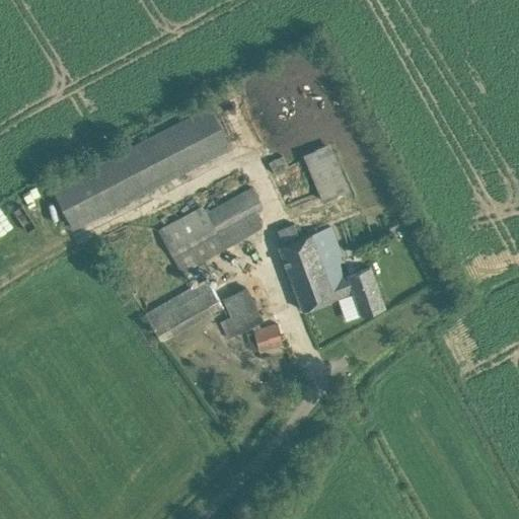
[(209,106),(53,187),(73,227),(230,146),(220,128),(209,106)]
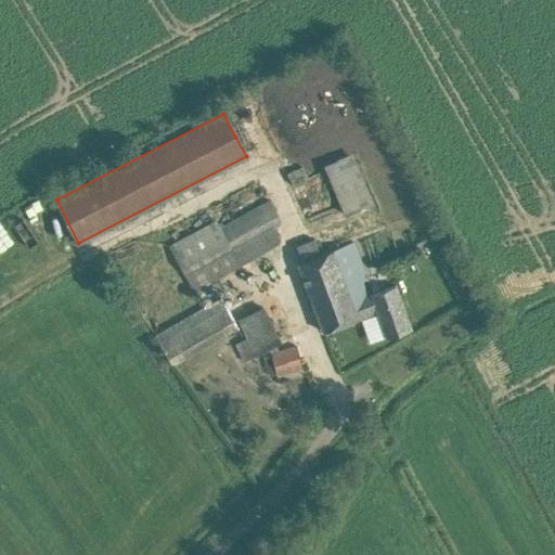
[(318,168),(337,214),(368,201),(348,155),(318,168)]
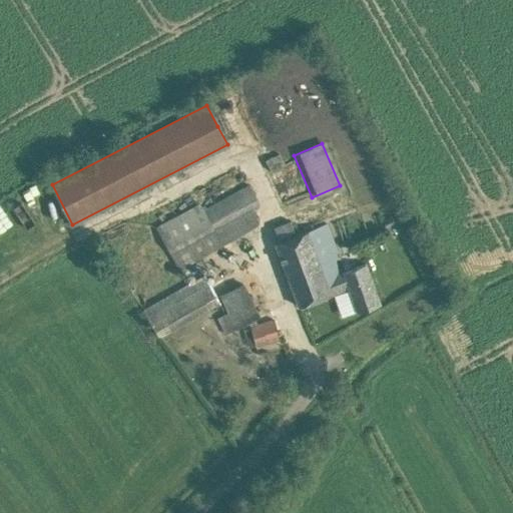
[(250,210),(254,208),(243,187),(199,210),(196,204),(153,227),(175,270),(258,224),(250,210)]
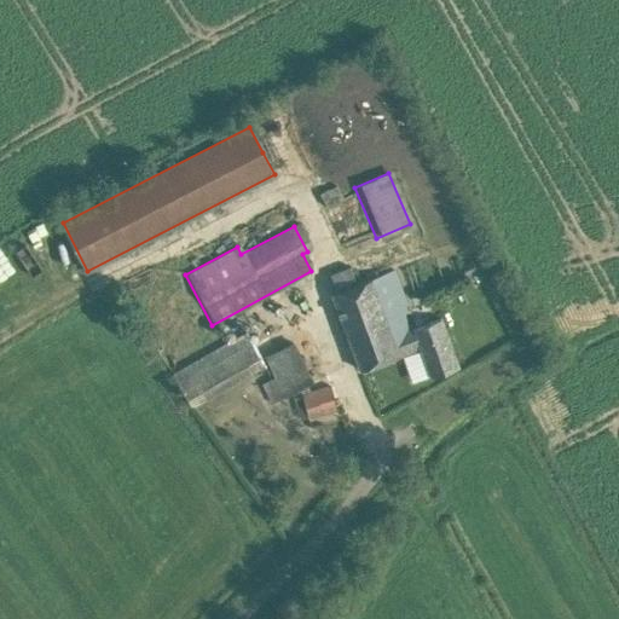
[(351,266),(330,273),(337,291),(333,293),(362,369),(403,353),(412,381),(431,375),(458,365),(441,317),(410,329),(405,314),(411,312),(395,270),(357,284),(351,266)]
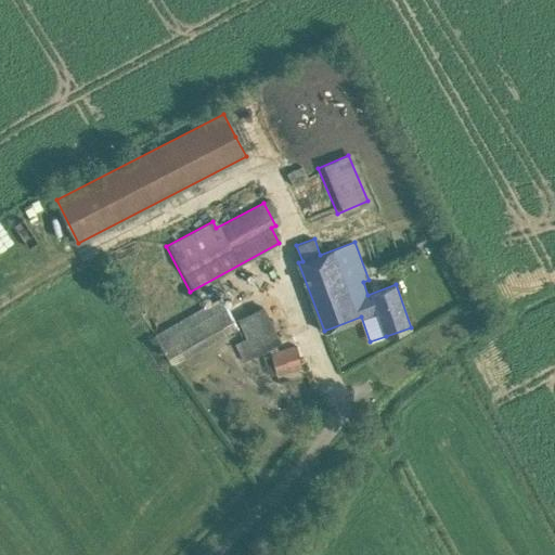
[(155,335),(162,345),(172,363),(237,326),(234,322),(220,297),(155,335)]
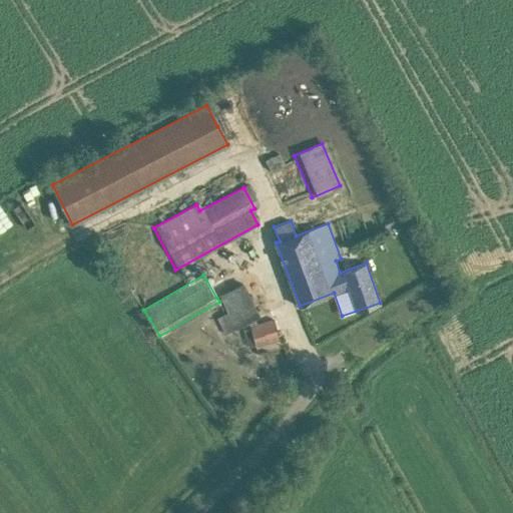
[(242,280),(217,291),(231,326),(258,315),(242,280)]
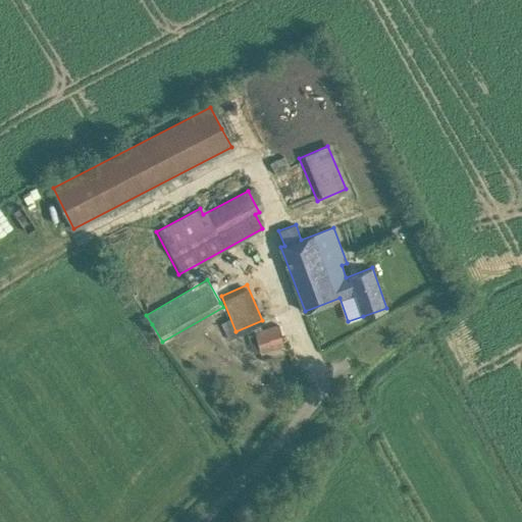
[(253,334),(261,360),(285,352),(277,326),(253,334)]
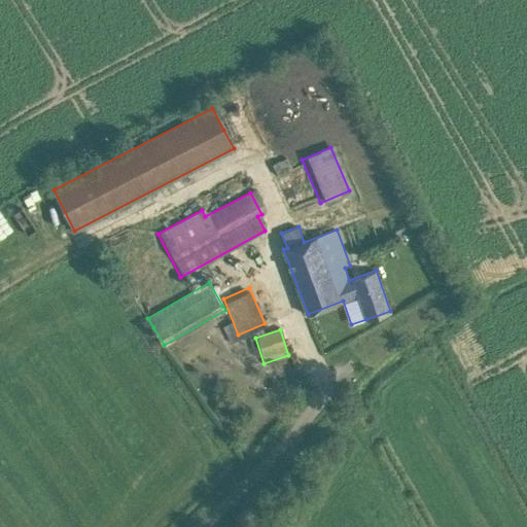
All buildings are outlined.
